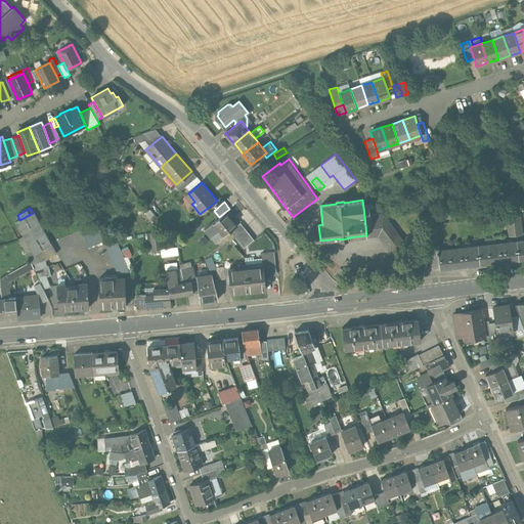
[(24,236),(34,255),(51,245),(33,212),(33,213),(19,220),(15,222),(24,236)]
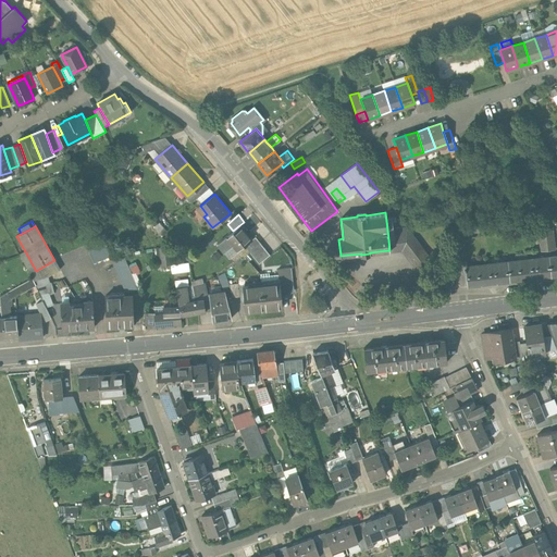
[(230,258),(245,246),(251,239),(239,225),(233,231),(218,243),(230,258)]
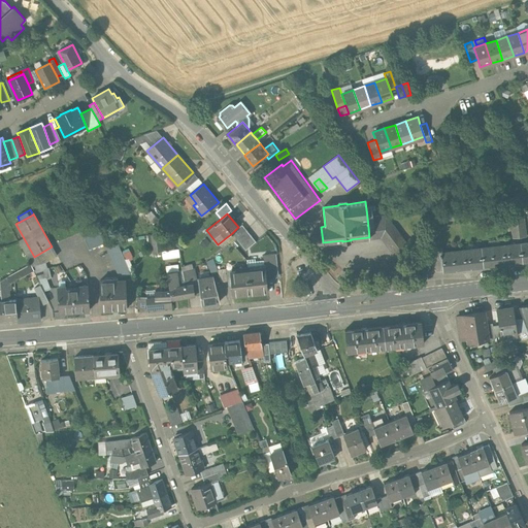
[(523,213),(510,216),(513,238),(526,236),(523,213)]
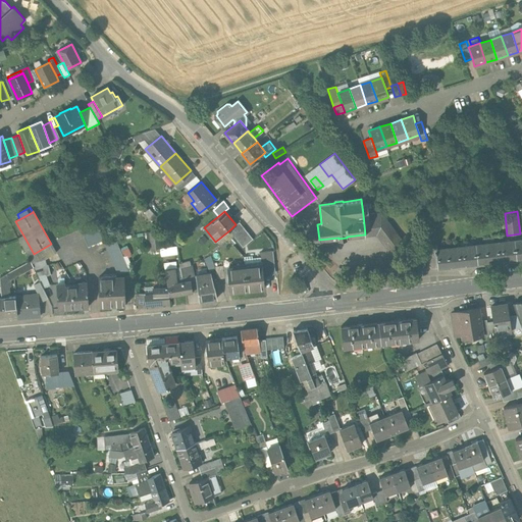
[(365,237),(378,235),(390,252),(398,247),(379,222),(378,212),(363,214),(365,235),(364,235),(365,237)]
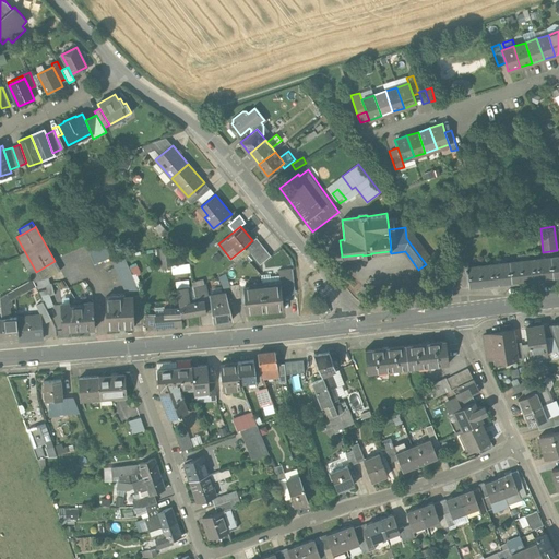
[(432,259),(408,227),(405,227),(406,238),(426,264),(432,259)]
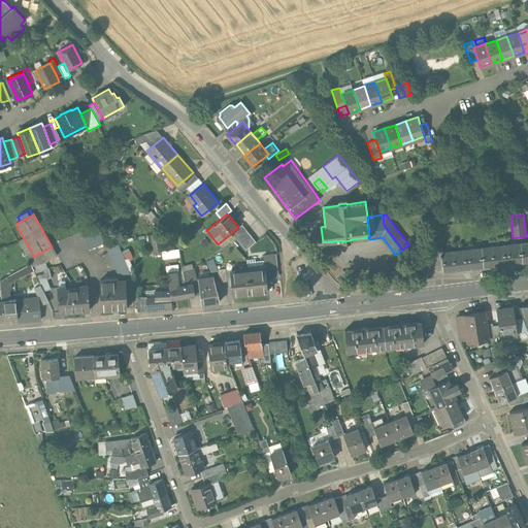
[(232,233),(236,238),(246,229),(241,224),(238,227),(232,233)]
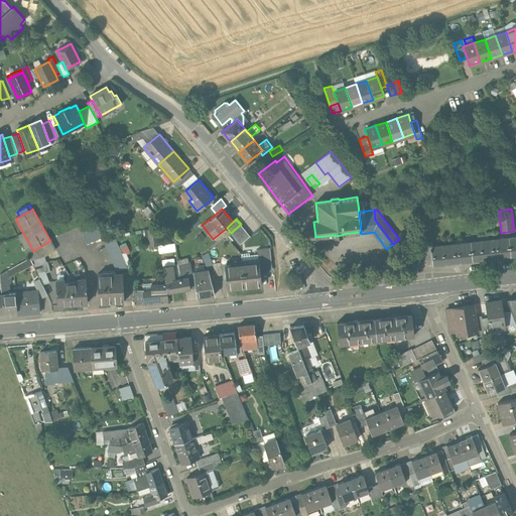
[(87,244),(102,238),(95,222),(80,228),(87,244)]
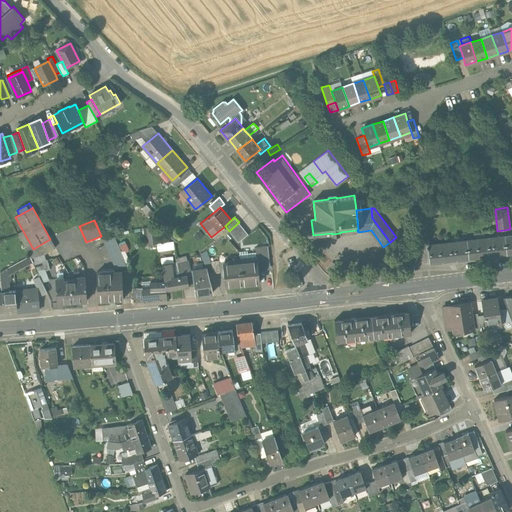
[(229,231),(238,242),(248,234),(239,222),(229,231)]
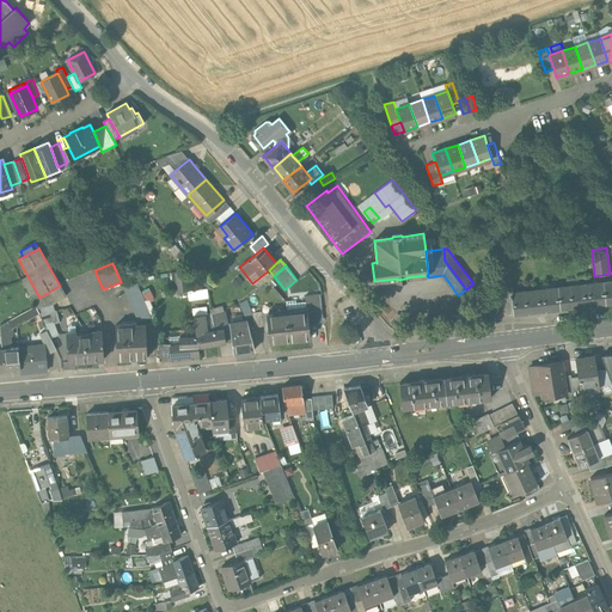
[(185,270),(176,271),(178,293),(188,291),(185,270)]
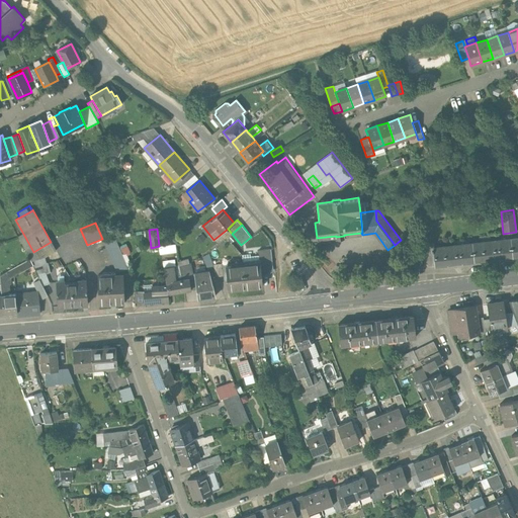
[(30,261),(37,259),(33,252),(23,234),(17,237),(29,259),(30,261)]
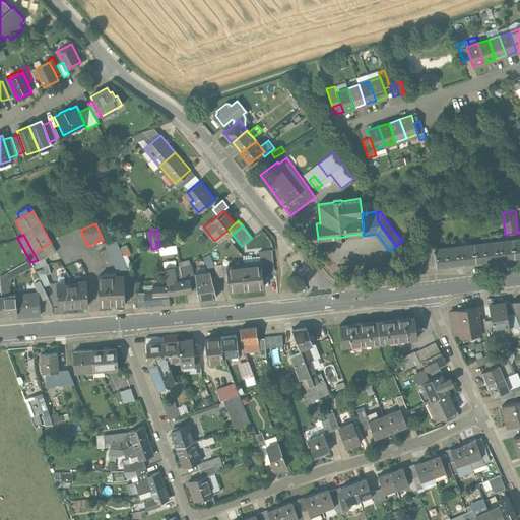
[(116,275),(123,276),(130,273),(115,237),(103,240),(115,268),(116,272),(116,275)]
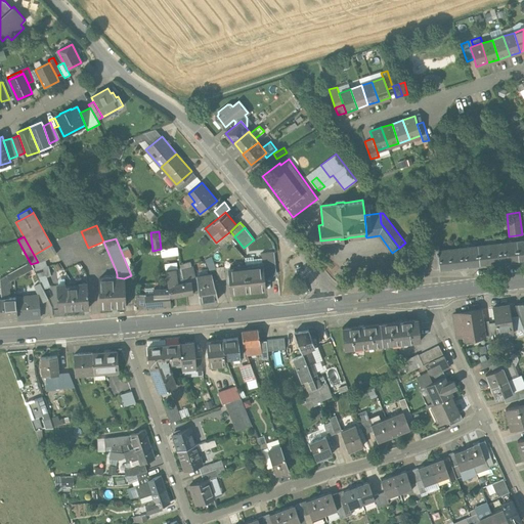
[(440,268),(523,259),(523,241),(442,250),(438,251),(440,268)]
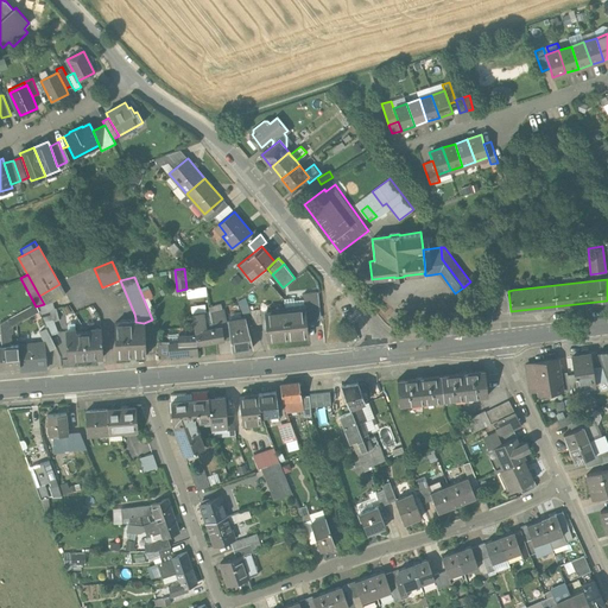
[(44,304),(52,302),(65,295),(59,284),(39,296),(44,304)]
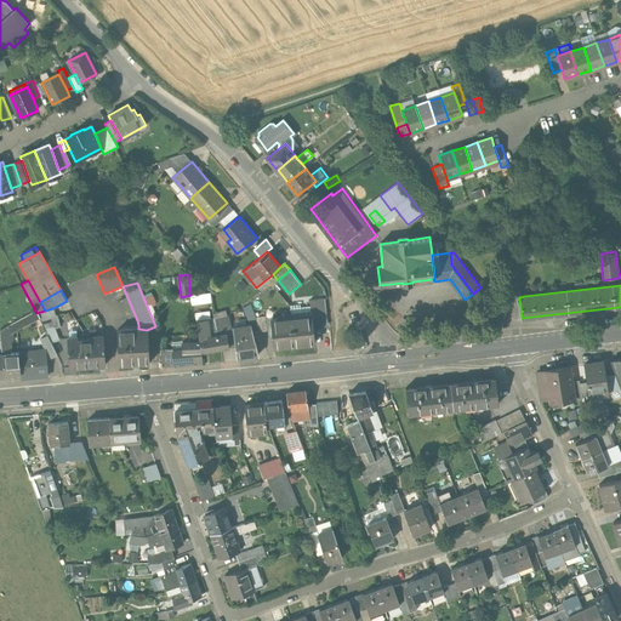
[(192,292),(193,302),(214,302),(214,291),(192,292)]
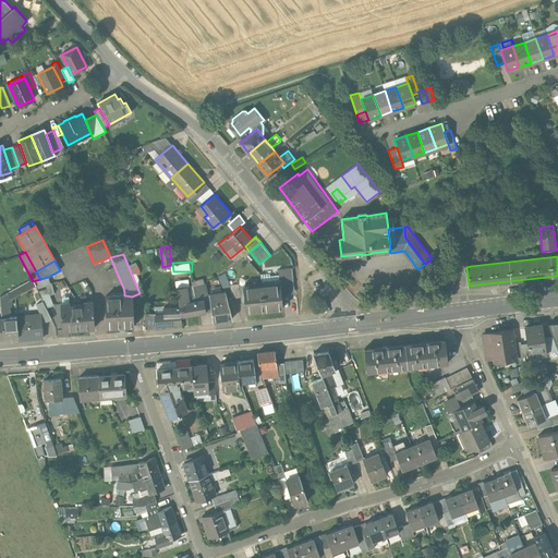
[(466,267),(471,266),(470,263),(466,264),(466,262),(459,263),(462,287),(469,286),(466,267)]
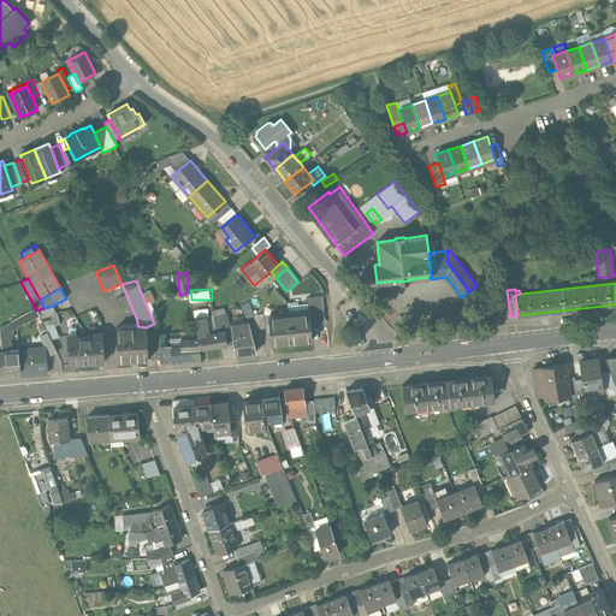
[(307,297),(308,307),(313,307),(314,323),(324,321),(321,295),(307,297)]
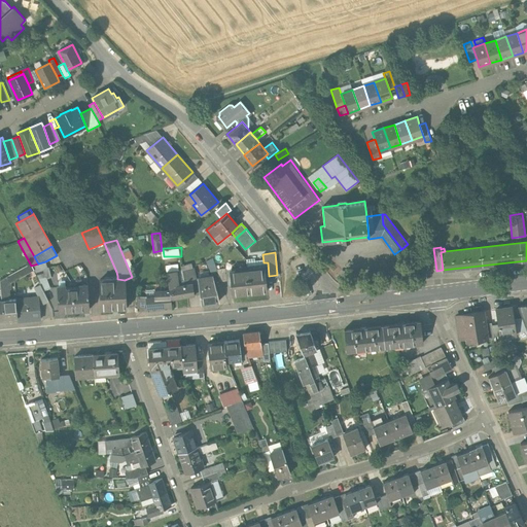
[(33,270),(34,272),(47,268),(45,261),(38,264),(31,266),(33,270)]
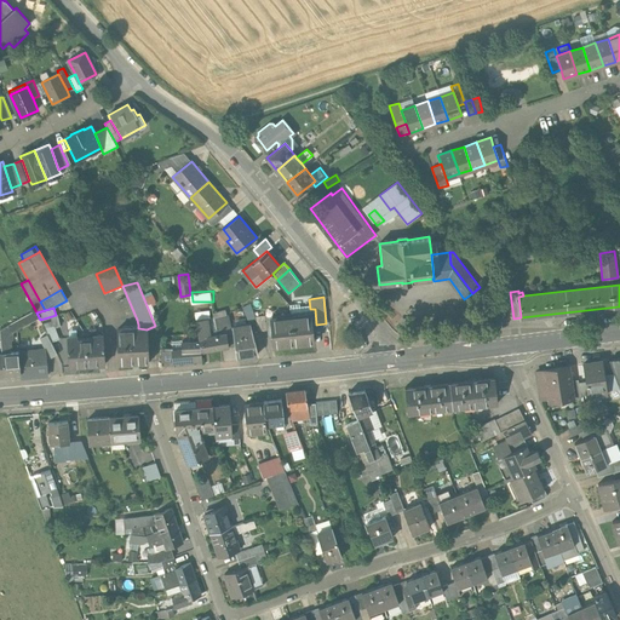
[(35,310),(18,319),(22,327),(39,317),(36,313),(35,310)]
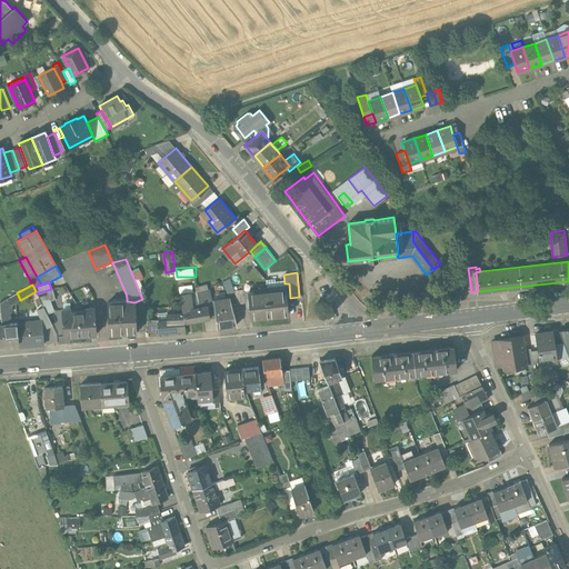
[(286,287),(285,287),(267,289),(270,316),(288,313),(287,298),(286,287)]
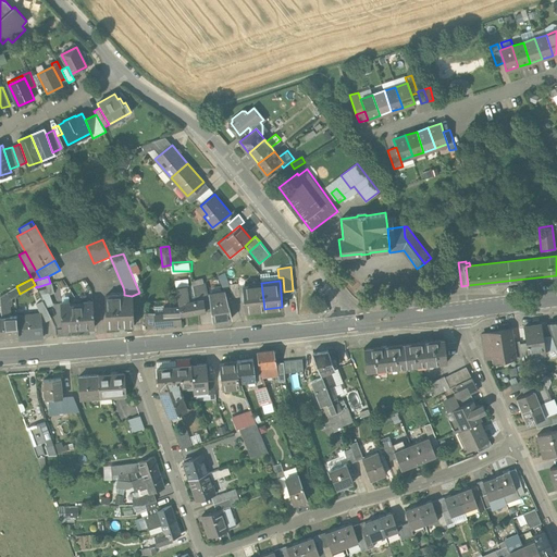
[(36,287),(40,296),(49,293),(49,294),(53,293),(51,283),(50,283),(36,287)]
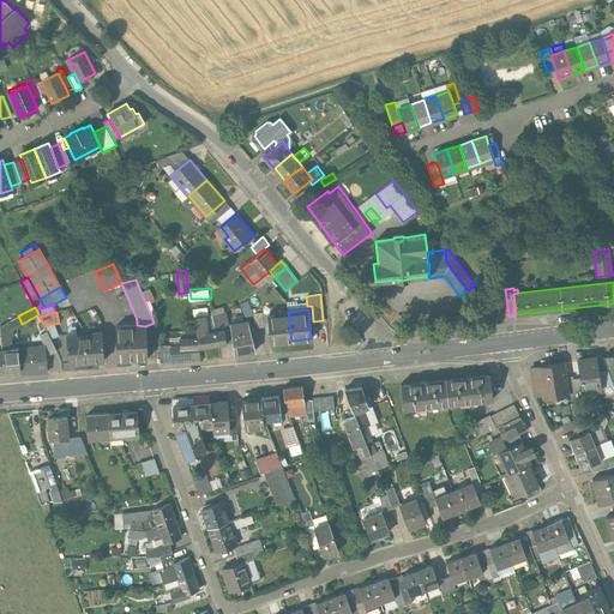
[(224,312),(212,315),(215,331),(223,329),(227,343),(233,341),(230,324),(228,324),(226,312),(224,312)]
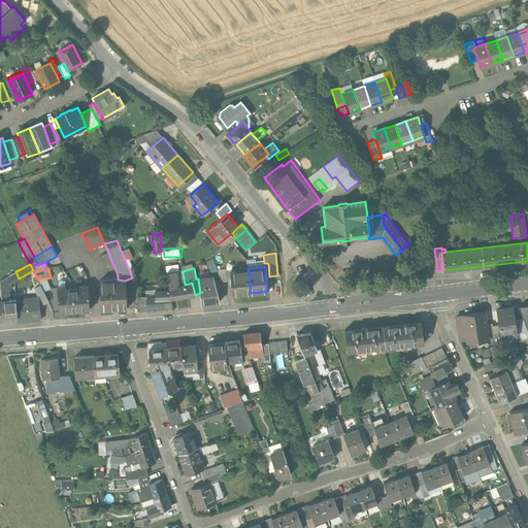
[(251,293),(248,268),(229,270),(232,295),(251,293)]
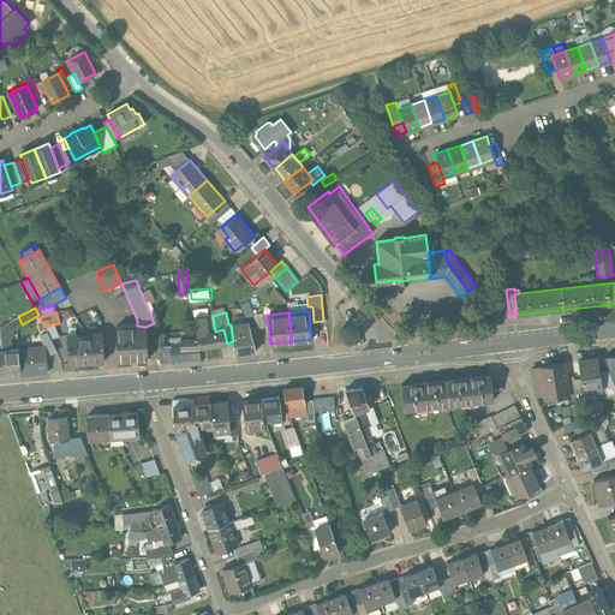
[(11,320),(0,326),(0,332),(0,338),(1,339),(10,338),(13,338),(11,320)]
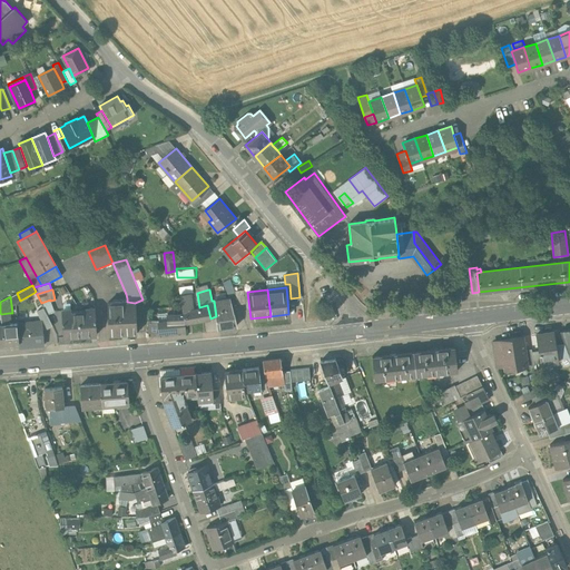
[(180,300),(185,323),(210,318),(207,305),(199,307),(192,308),(189,297),(180,300)]
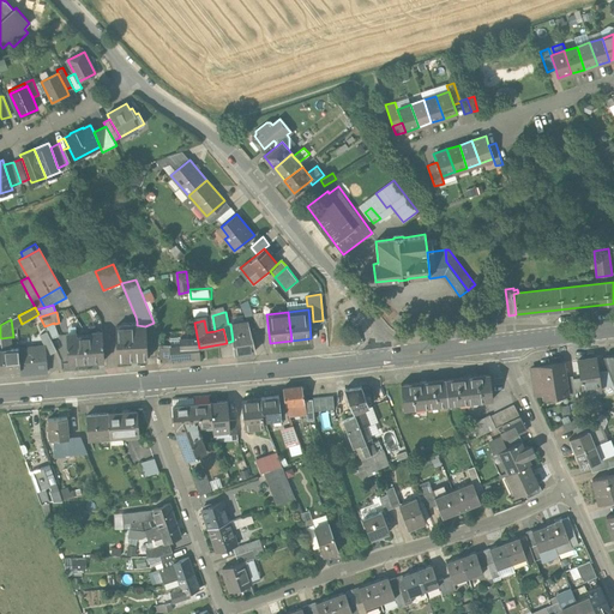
[(235,354),(254,351),(253,345),(254,345),(252,336),(251,336),(247,321),(230,324),(233,341),(235,354)]
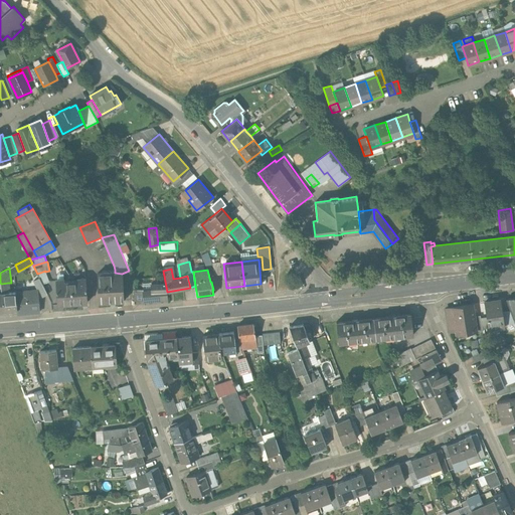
[(45,271),(37,274),(42,284),(48,282),(45,272),(45,271)]
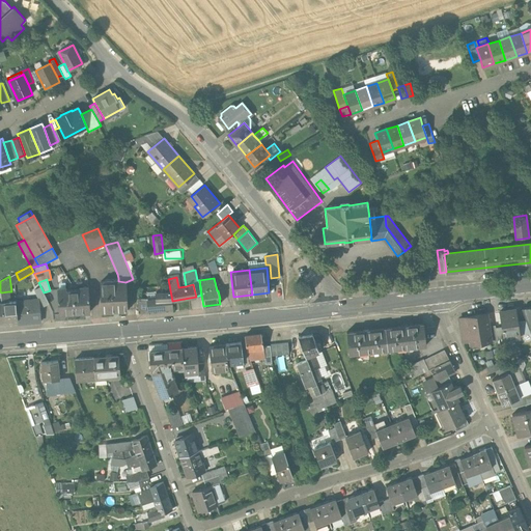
[(118,281),(100,282),(101,311),(127,310),(126,282),(118,281)]
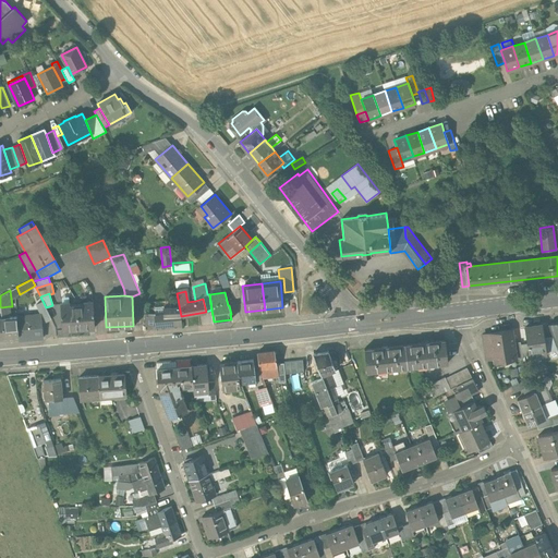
[(84,305),(76,305),(79,327),(88,327),(88,328),(95,328),(93,302),(84,302),(84,305)]
